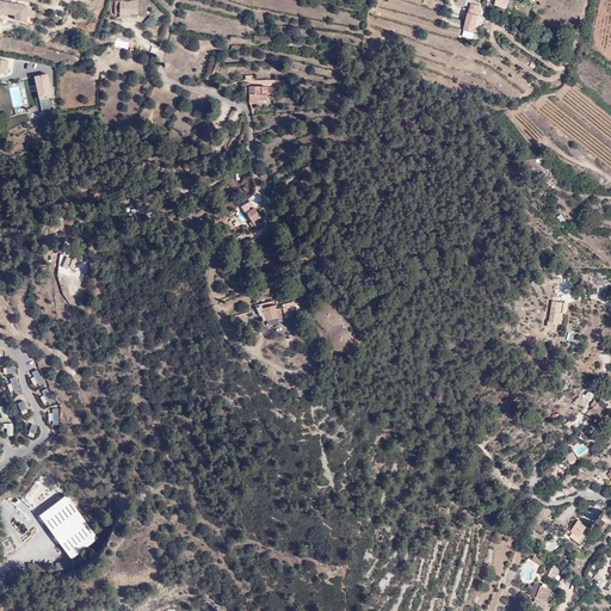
[(24,18),(26,8),(13,5),(14,4),(0,0),(0,12),(12,14),(11,19),(29,24),(29,22),(24,20),(24,18)]
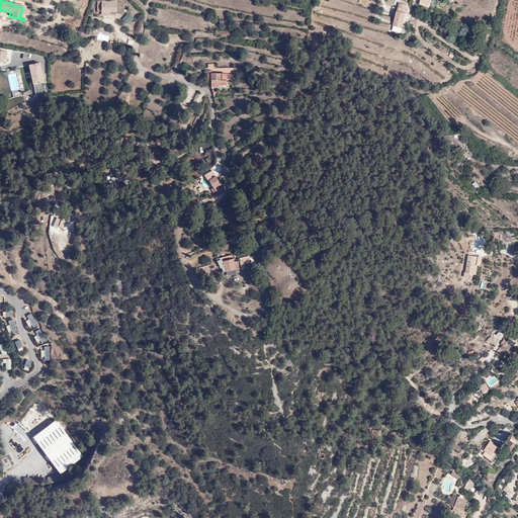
[(109,9),(109,11),(116,11),(115,0),(100,0),(100,9),(109,9)]
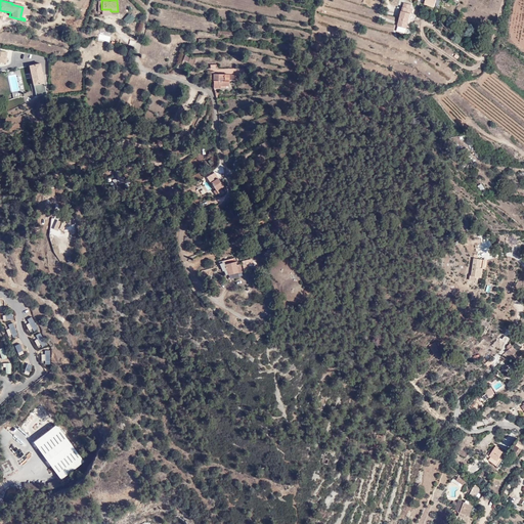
[(404,3),(398,27),(402,28),(406,29),(410,15),(411,15),(413,9),(411,8),(412,5),(404,3)]
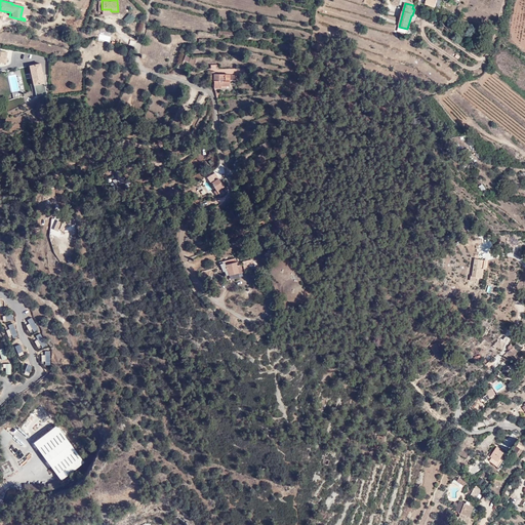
[(30,11),(30,8),(23,7),(21,15),(29,16),(30,11)]
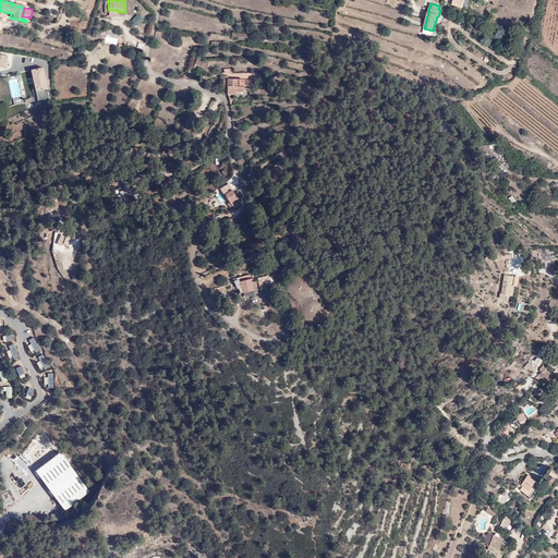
[(137,26),(143,20),(136,14),(131,21),(137,26)]
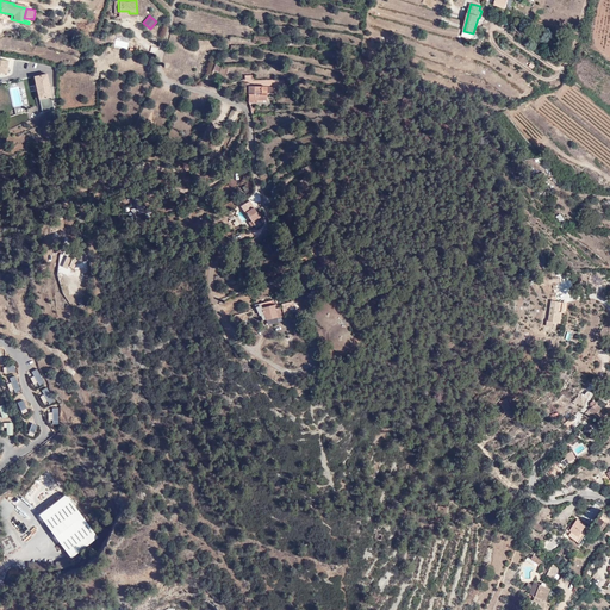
[(213,64),(209,75),(216,78),(217,75),(223,78),(226,69),(213,64)]
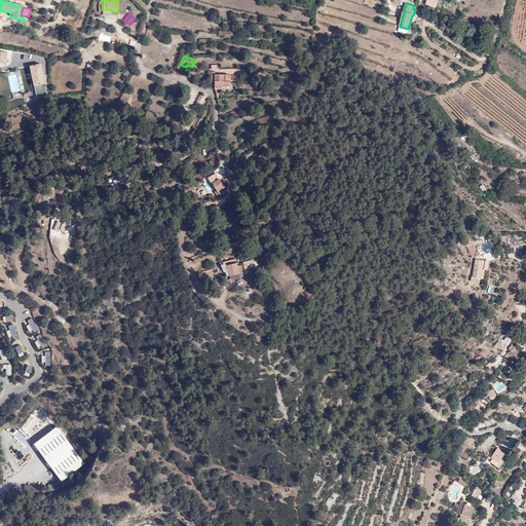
[(39,63),(28,66),(33,84),(44,82),(39,63)]
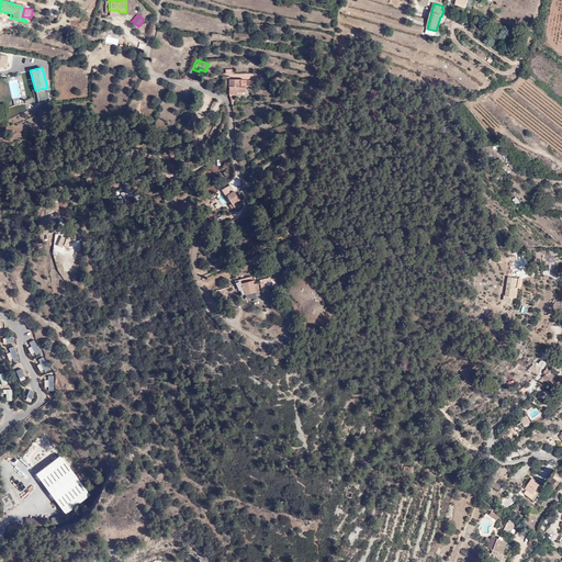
[(228,91),(228,94),(229,94),(237,96),(237,92),(246,92),(246,80),(229,80),(229,76),(224,76),(224,87),(228,87),(228,91)]
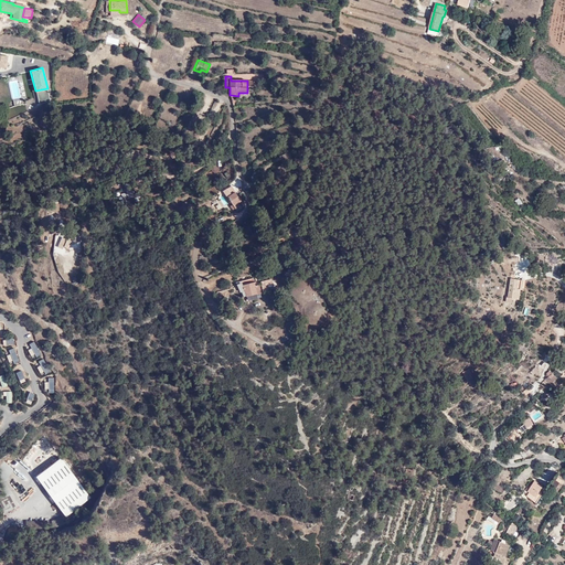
[(24,102),(29,109),(38,105),(33,97),(24,102)]
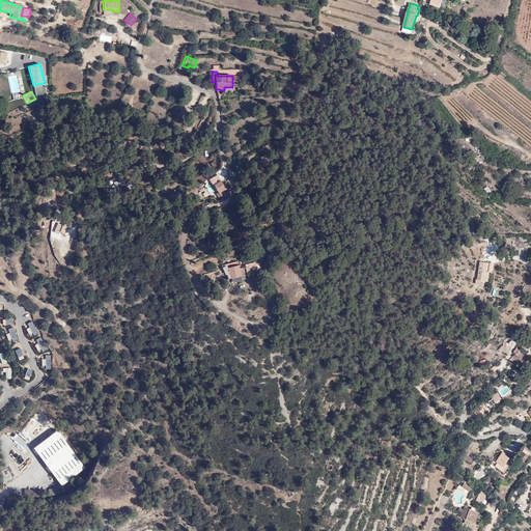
[(10,102),(3,106),(5,110),(14,106),(10,102)]
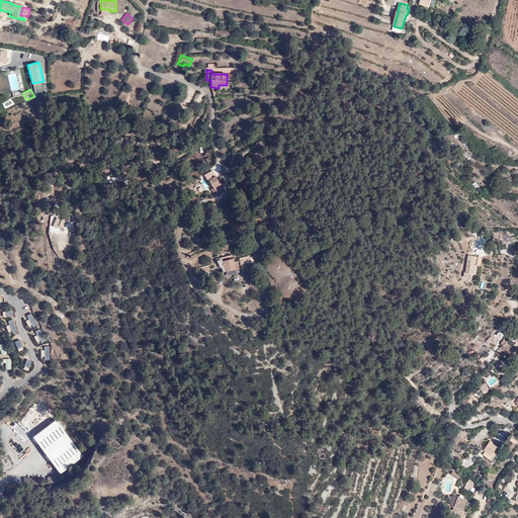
[(214,176),(207,180),(212,188),(210,189),(212,192),(214,191),(219,189),(218,186),(221,184),(214,176)]
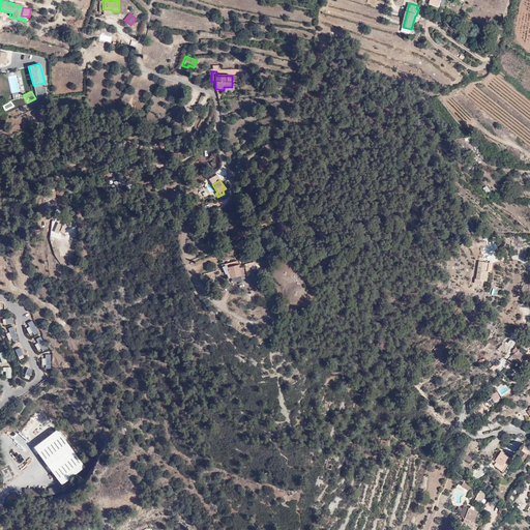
[(64,214),(64,215),(57,228),(61,230),(64,224),(74,223),(74,217),(69,217),(70,216),(64,214)]
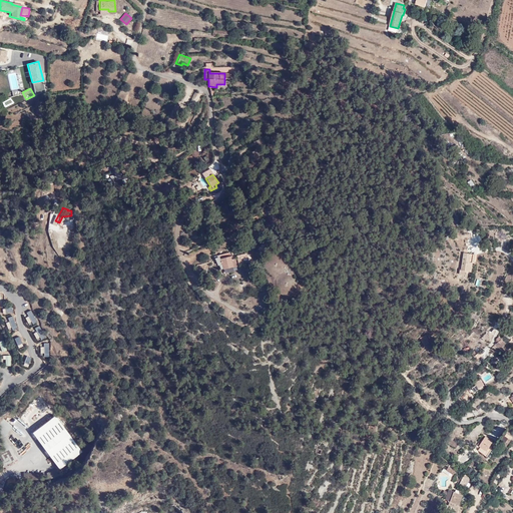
[(222,270),(231,267),(230,263),(227,252),(217,255),(219,265),(221,265),(222,270)]
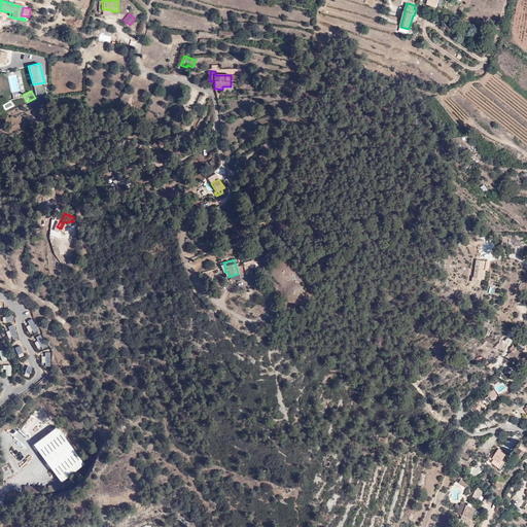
[(490,262),(476,260),(473,279),(482,280),(483,270),(489,270),(490,262)]
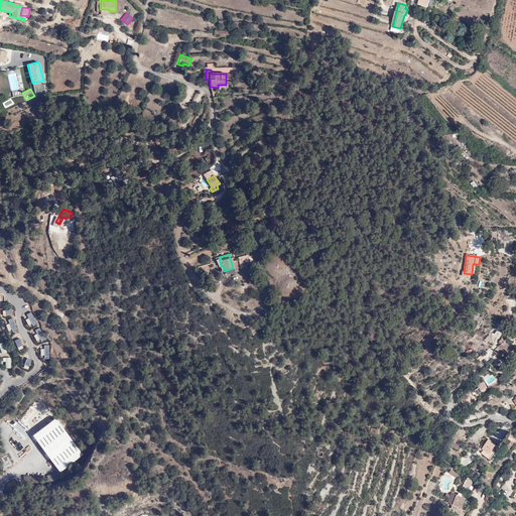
[(0,299),(0,310),(3,317),(3,319),(17,314),(10,297),(0,299)]
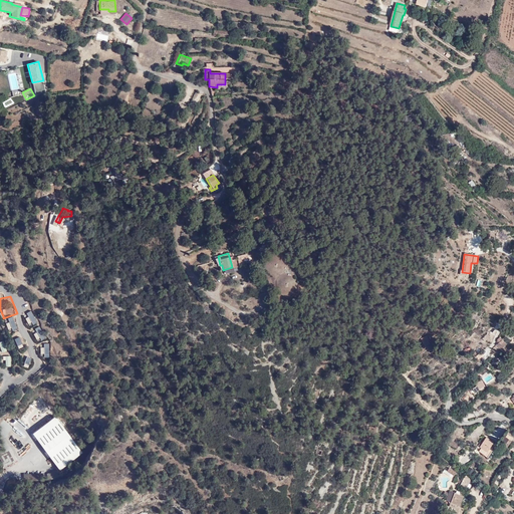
[(32,308),(22,315),(30,329),(40,322),(32,308)]
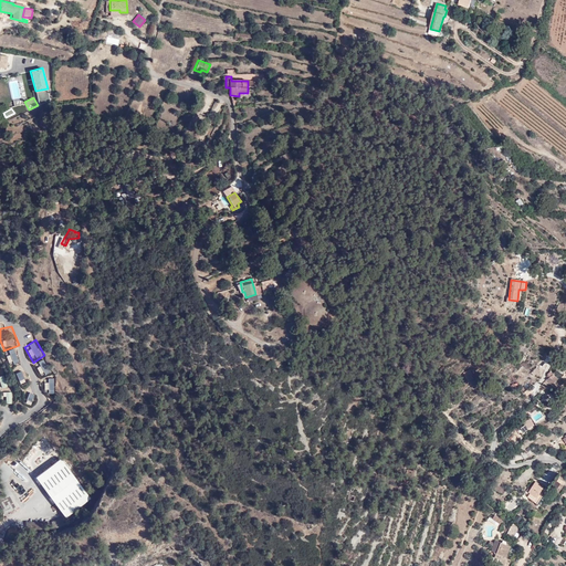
[(3,352),(11,368),(22,364),(17,347),(3,352)]
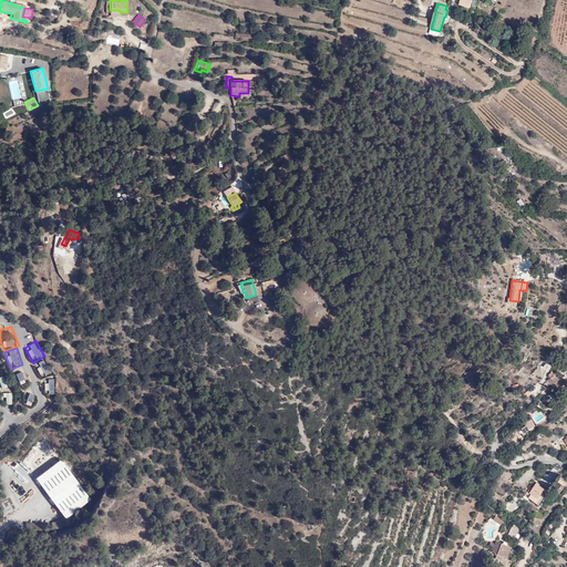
[(45,359),(34,366),(41,379),(54,372),(45,359)]
